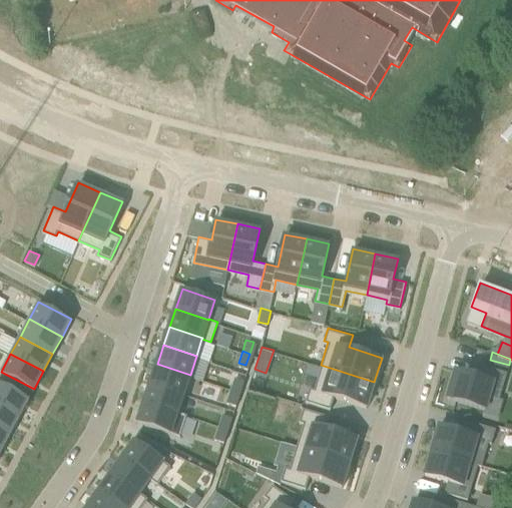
[(456,368),(447,396),(486,407),(490,395),(499,398),(507,371),(478,362),(475,374),(456,368)]
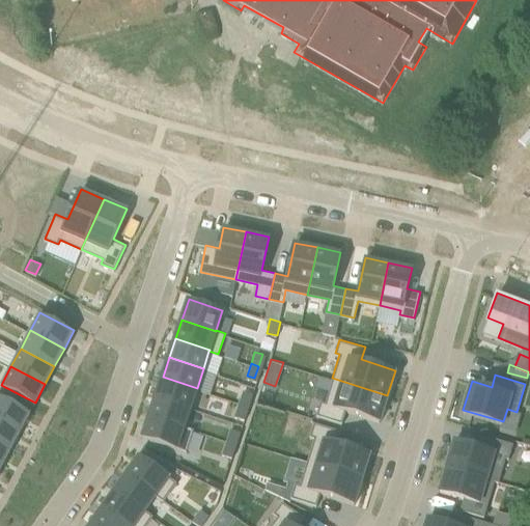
[(163,377),(157,395),(191,407),(197,388),(163,377)]
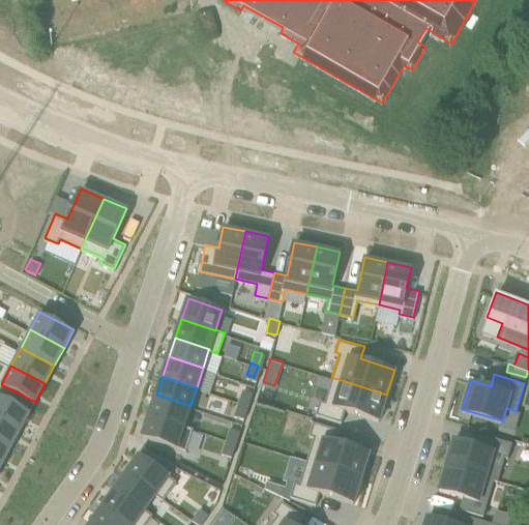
[(320,399),(316,413),(342,421),(345,408),(379,418),(386,395),(331,377),(324,400),(320,399)]
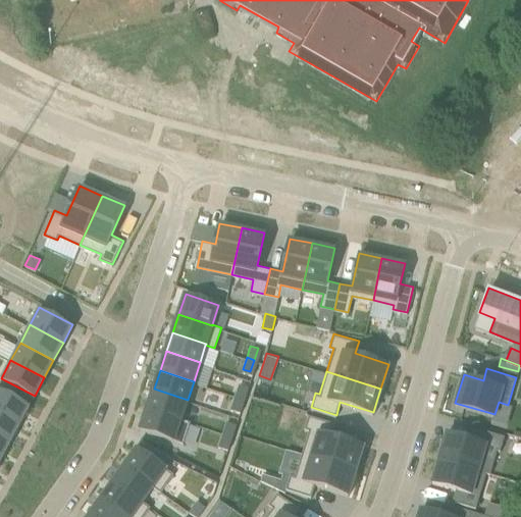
[(238,382),(235,395),(242,397),(246,385),(238,382)]
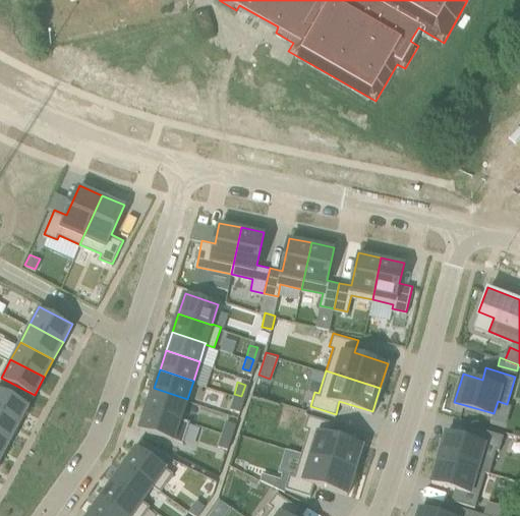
[(0,388),(0,410),(20,421),(30,404),(0,388)]
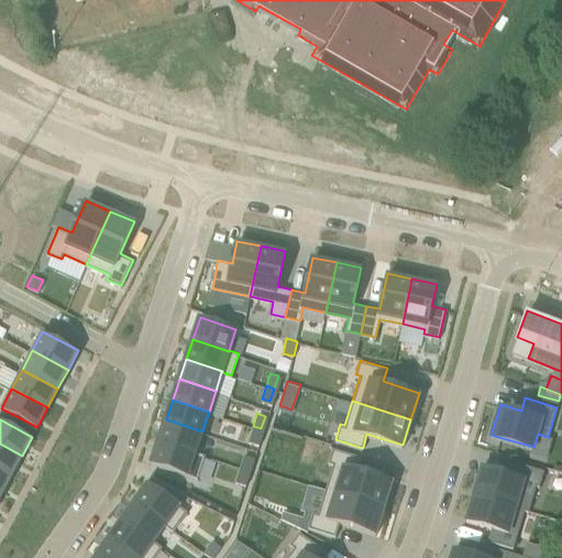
[(166,419),(160,439),(196,451),(196,450),(202,431),(166,419)]
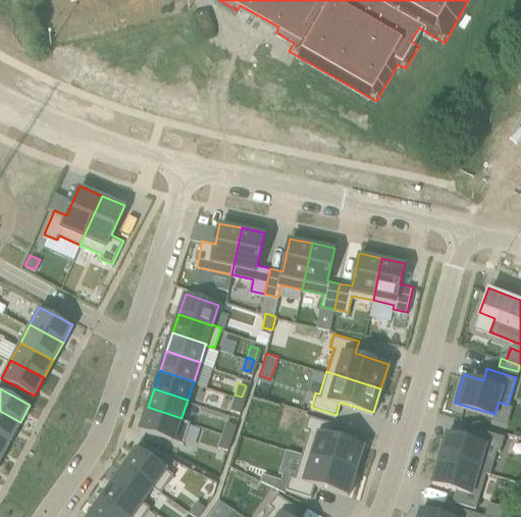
[(235,395),(230,406),(238,409),(242,397),(235,395)]
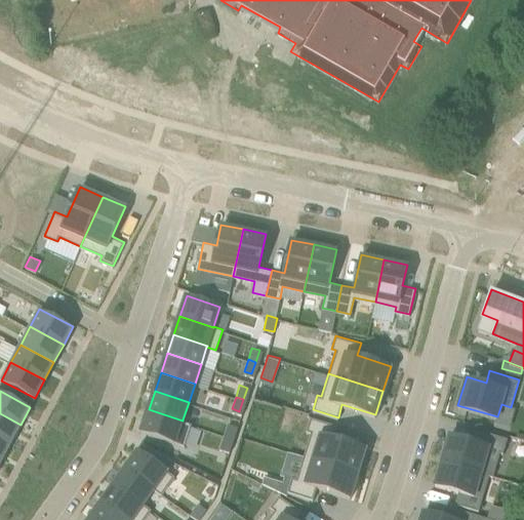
[(149,409),(142,430),(185,444),(192,423),(183,420),(183,421),(149,409)]
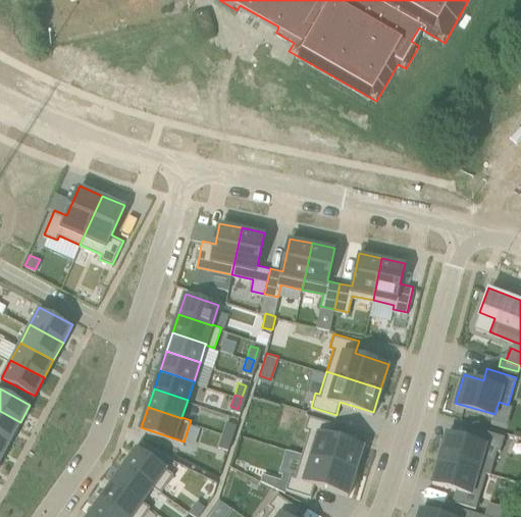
[(0,411),(0,433),(11,441),(20,422),(0,411)]
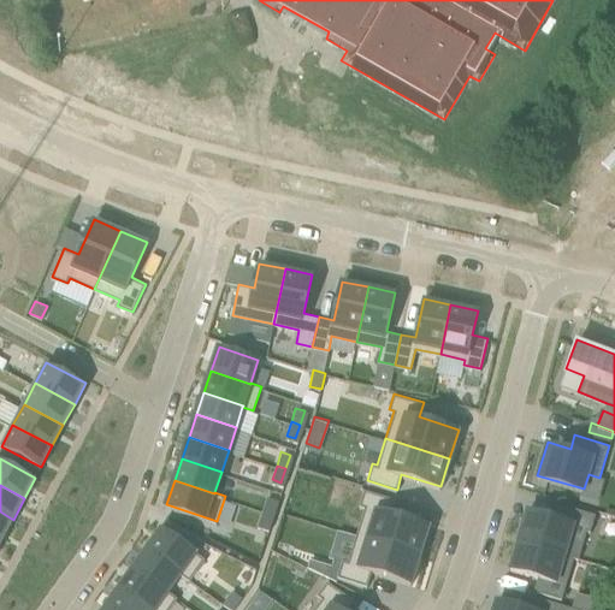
[(365,507),(356,533),(420,554),(429,525),(390,513),(395,497),(364,489),(359,504),(365,507)]
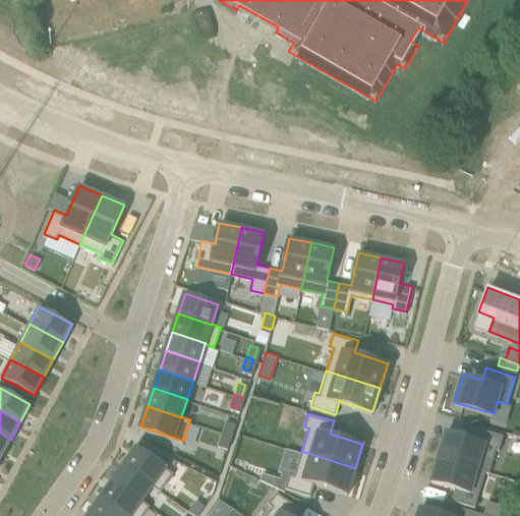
[(225,419),(222,431),(229,434),(233,421),(225,419)]
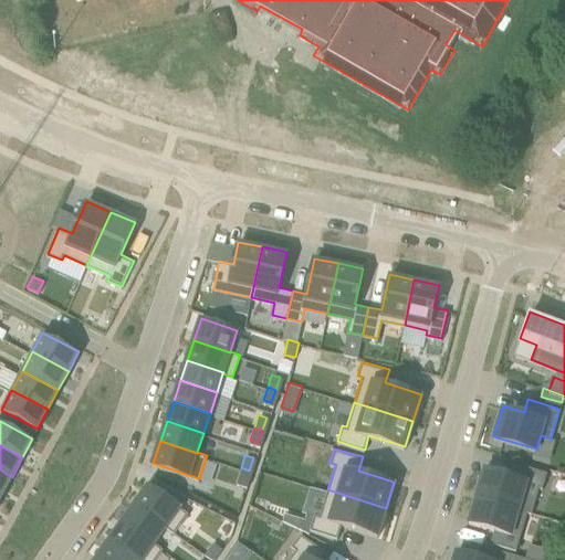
[(484,466),(477,495),(527,509),(527,510),(532,511),(540,486),(542,487),(547,471),(514,461),(510,474),(484,466)]
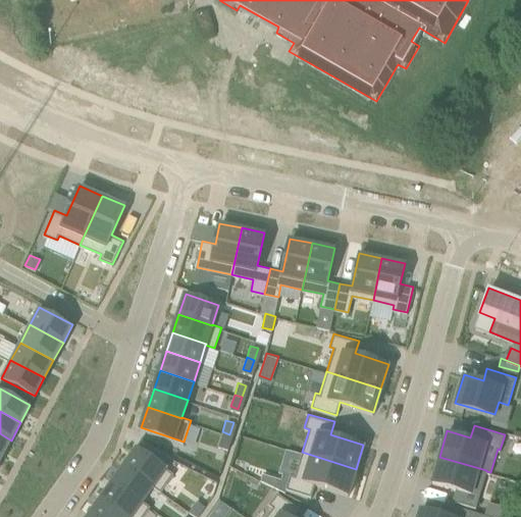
[(222,431),(218,444),(225,446),(229,434),(222,431)]
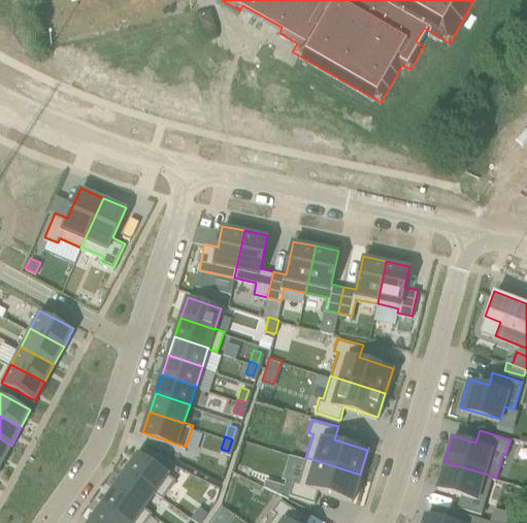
[(0,438),(0,462),(1,463),(11,446),(0,438)]
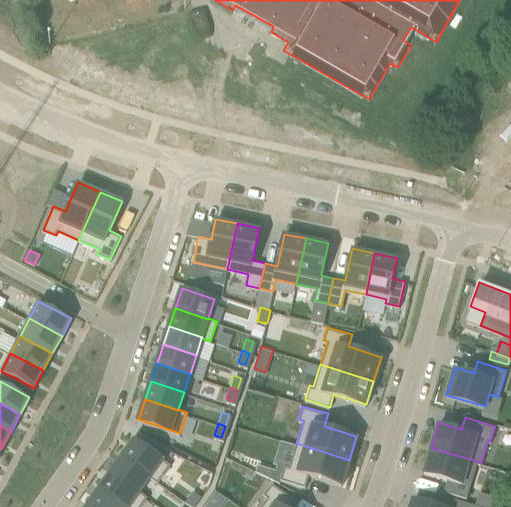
[(134,438),(122,455),(150,475),(150,476),(158,482),(171,463),(134,438)]
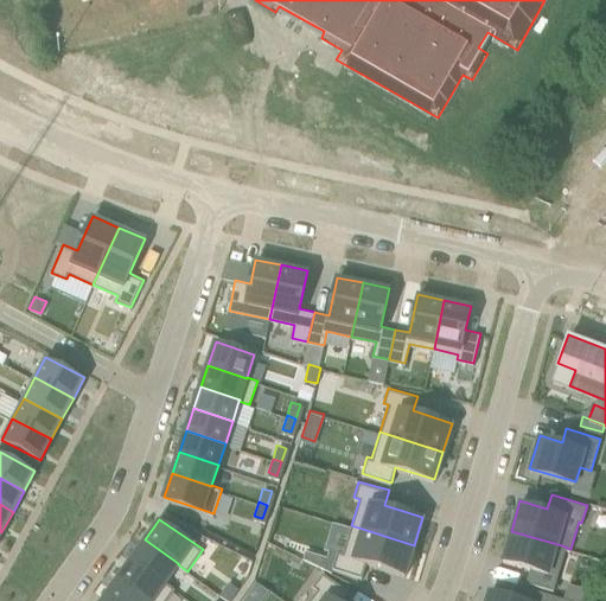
[(338,550),(332,567),(362,576),(367,562),(404,574),(414,545),(351,525),(343,552),(338,550)]
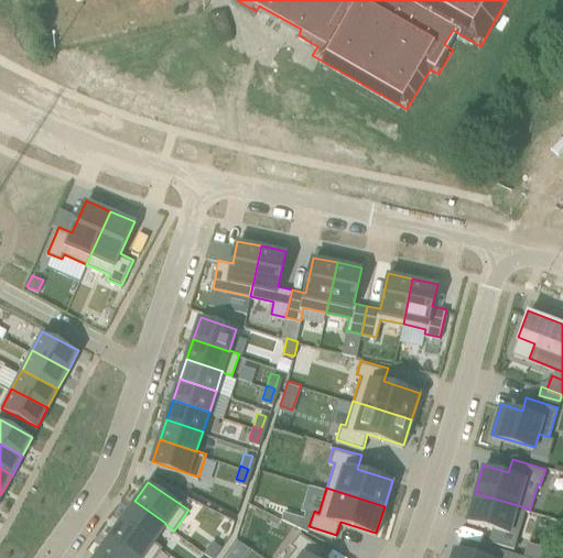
[(475,493),(467,518),(493,526),(489,539),(515,546),(526,509),(526,507),(475,493)]
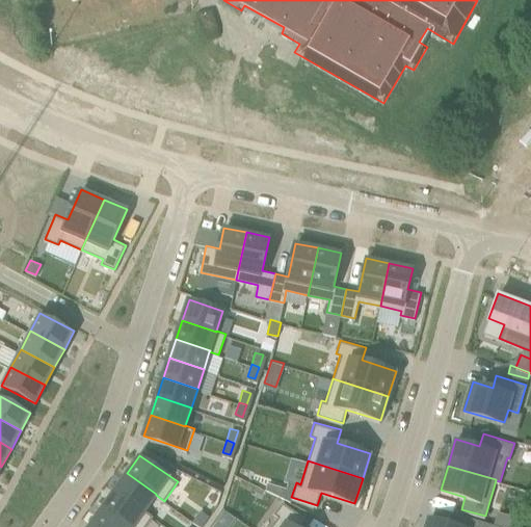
[(127,473),(115,490),(143,509),(144,510),(145,509),(156,495),(156,494),(127,473)]
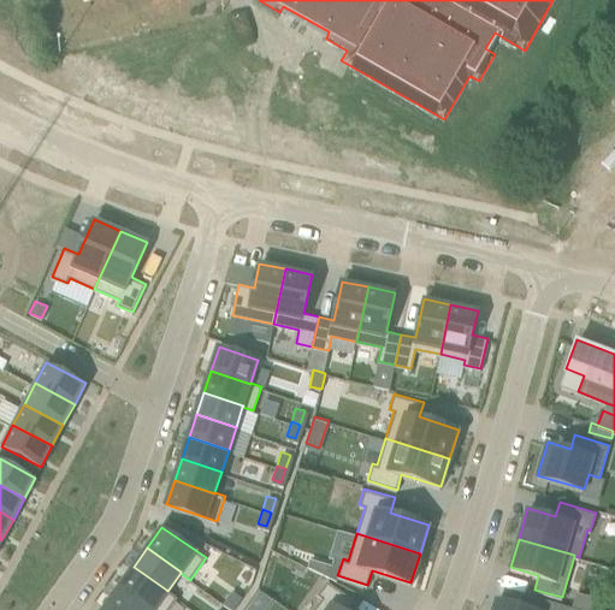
[(311,558),(308,566),(319,572),(323,561),(311,558)]
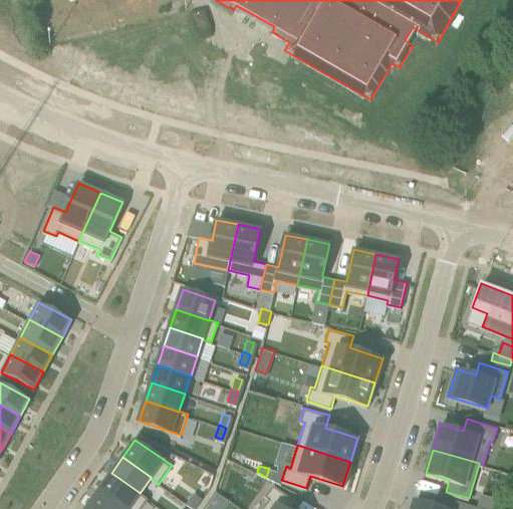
[(111,473),(100,489),(129,508),(140,508),(149,498),(141,492),(140,493),(139,492),(111,473)]
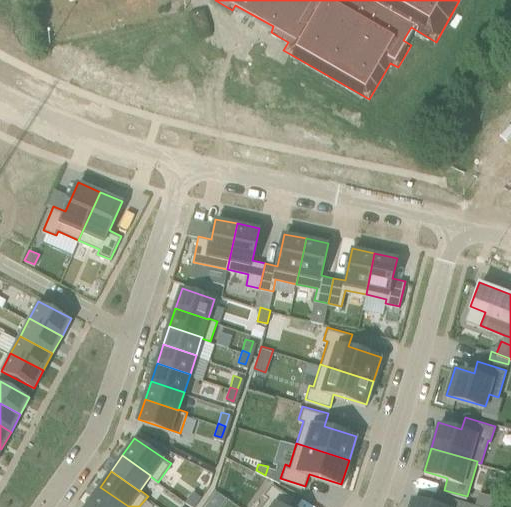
[(268,496),(260,506),(286,506),(293,497),(272,482),(264,494),(268,496)]
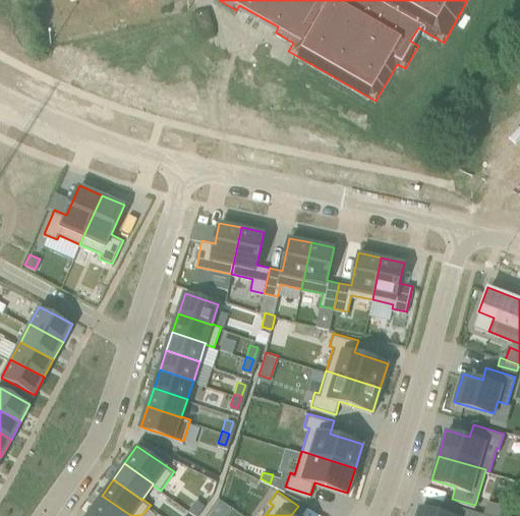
[(102,496),(91,511),(97,515),(130,515),(102,496)]
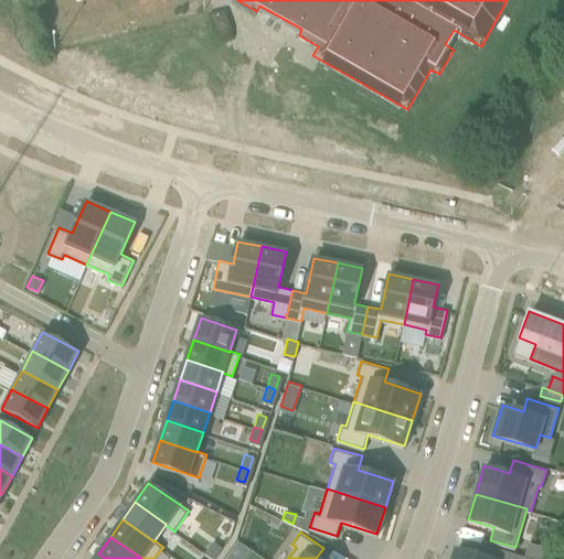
[(213,539),(205,551),(214,558),(222,546),(213,539)]
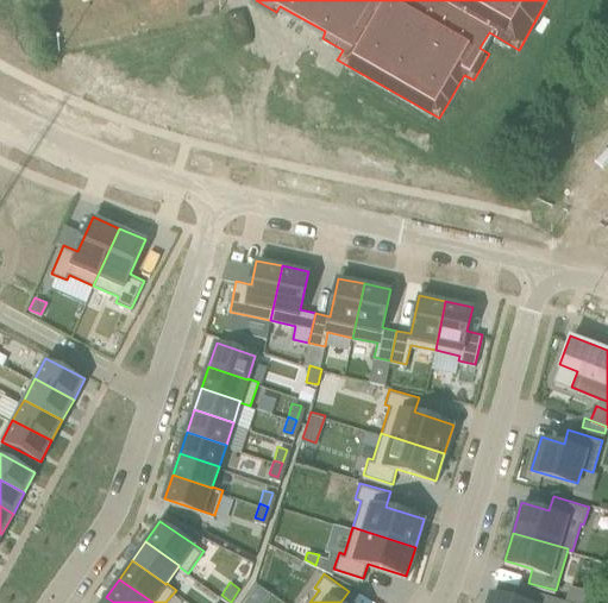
[(490,591),(487,602),(575,602),(576,602),(544,592),(521,586),(518,600),(490,591)]
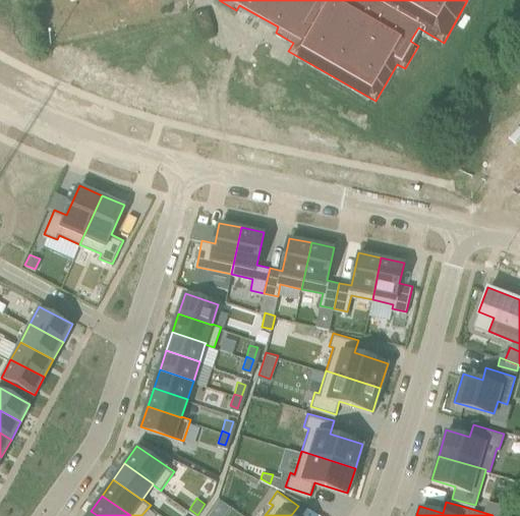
[(502,505),(499,515),(511,515),(514,508),(502,505)]
